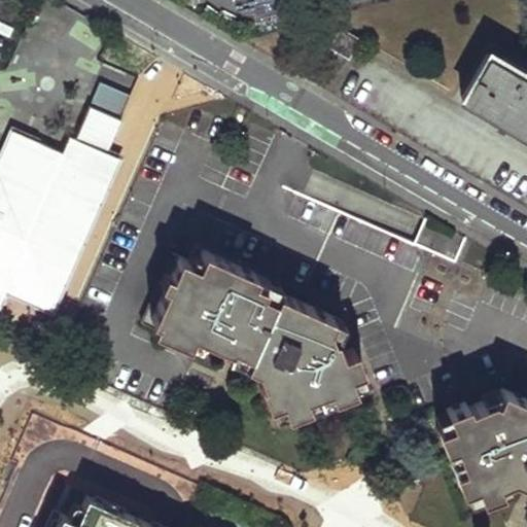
[(349,57),(359,38),(342,28),(330,46),(349,57)]
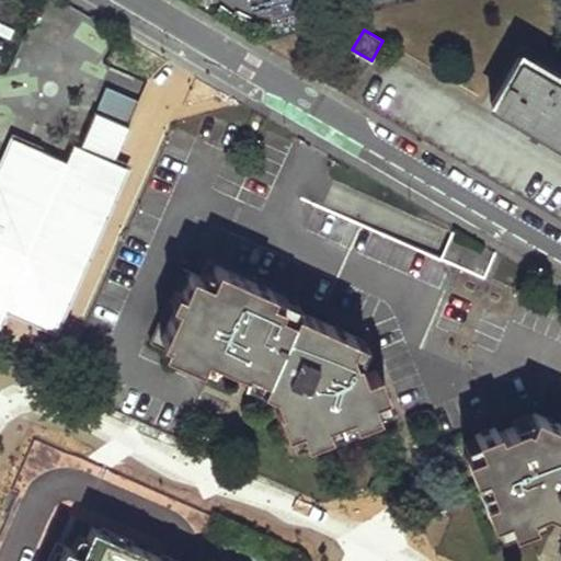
[(560,72),(554,69),(551,75),(518,56),(492,103),(560,144),(560,72)]
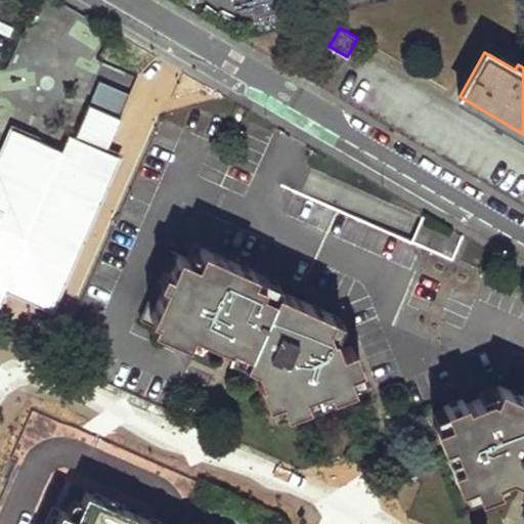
[(89,98),(124,112),(137,78),(103,63),(89,98)]
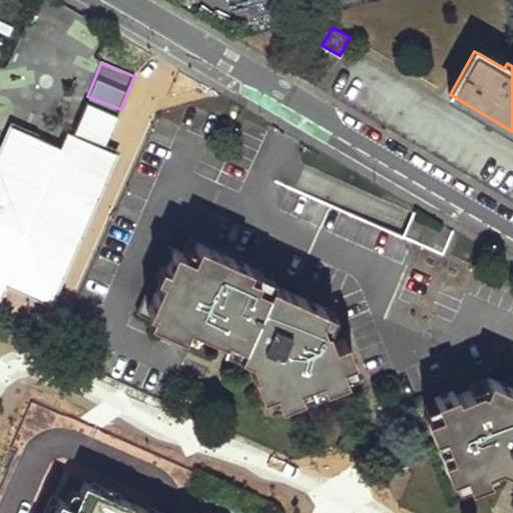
[(104,147),(119,115),(89,101),(74,133),(69,130),(60,147),(14,126),(0,155),(0,294),(5,283),(17,287),(21,278),(19,271),(31,266),(40,282),(34,294),(54,302),(117,153),(104,147)]
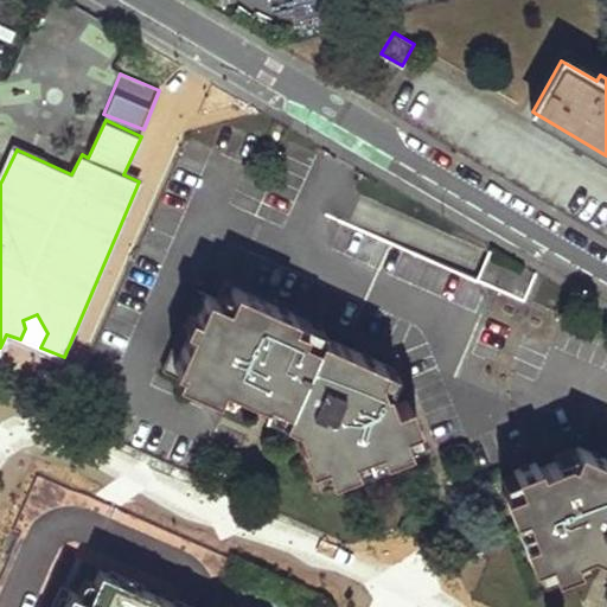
[(229,305),(202,292),(166,371),(219,396),(227,383),(241,389),(269,402),(276,385),(296,395),(285,420),(301,426),(306,438),(300,440),(307,461),(311,461),(324,457),(331,473),(331,475),(356,466),(351,454),(379,445),(383,457),(408,448),(408,445),(401,428),(415,422),(416,421),(408,398),(395,403),(390,388),(384,388),(381,376),(388,363),(324,333),(313,357),(296,351),(304,337),(267,321),(276,304),(236,287),(229,305)]
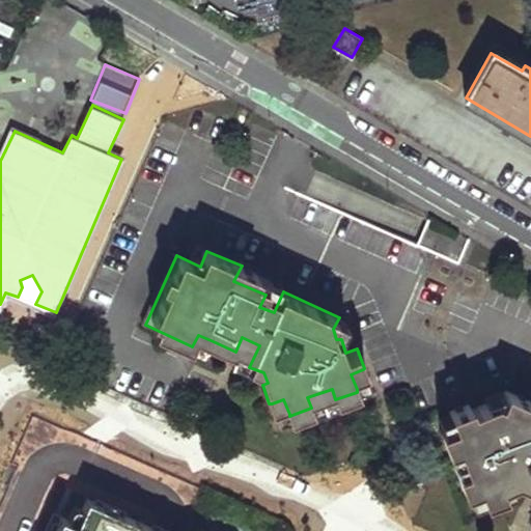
[(285,285),(242,266),(233,281),(266,295),(259,307),(274,312),(283,291),(285,285)]
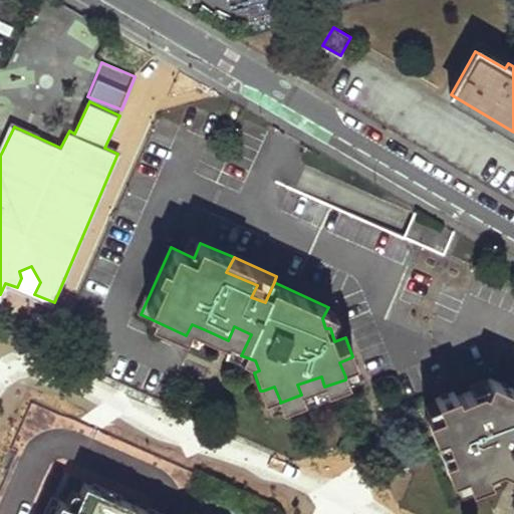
[(40,282),(31,266),(19,271),(21,278),(17,287),(34,294),(40,282)]
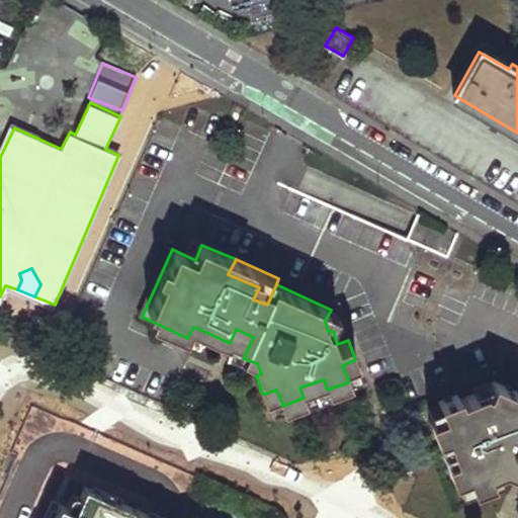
[(340,314),(331,310),(325,321),(328,331),(333,331),(340,314)]
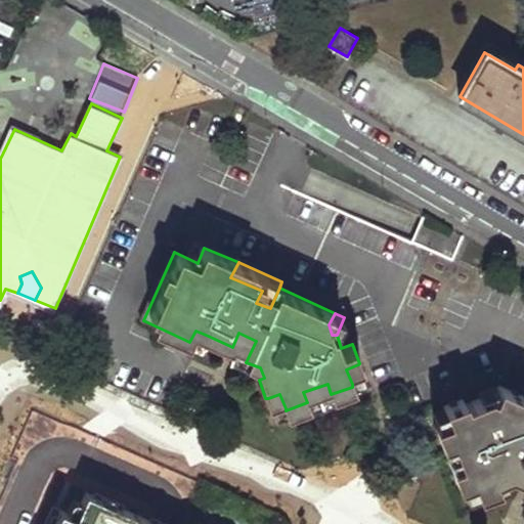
[(195,331),(189,342),(203,347),(208,336),(195,331)]
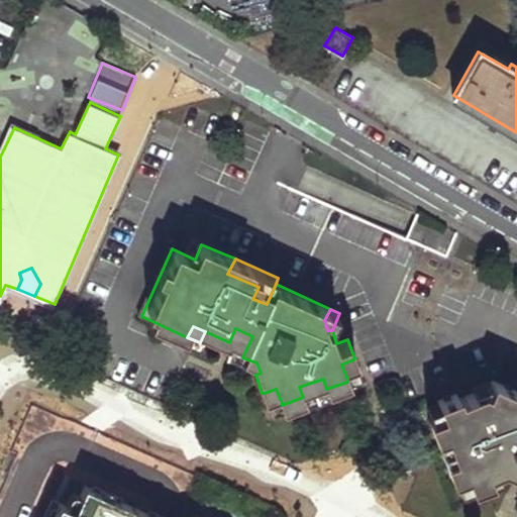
[(235,328),(229,342),(225,349),(242,357),(252,336),(235,328)]
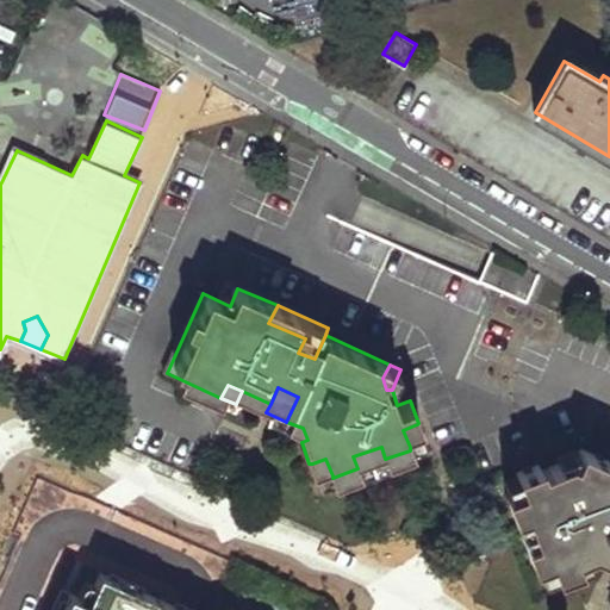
[(403,430),(410,447),(423,442),(417,424),(403,430)]
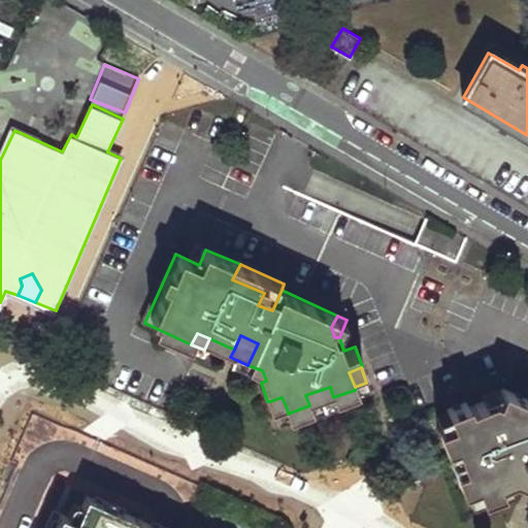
[(527,392),(507,383),(506,386),(502,395),(496,393),(487,396),(472,400),(471,394),(451,400),(452,403),(456,417),(444,421),(441,422),(449,441),(462,437),(469,459),(456,463),(463,484),(467,482),(480,477),(484,489),(485,492),(503,486),(500,475),(517,470),(527,475),(527,392)]
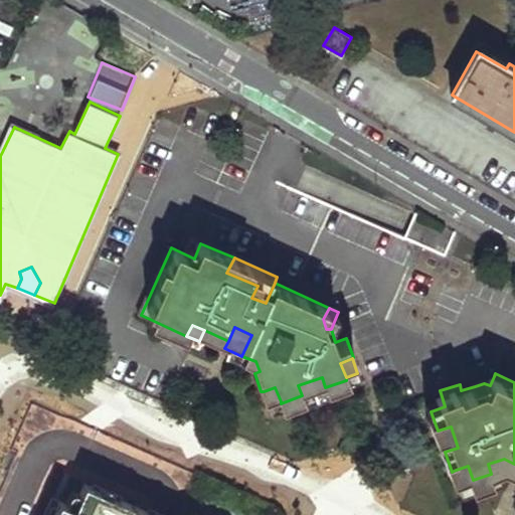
[(491,375),(474,380),(475,386),(484,383),(490,385),(494,376),(491,375)]
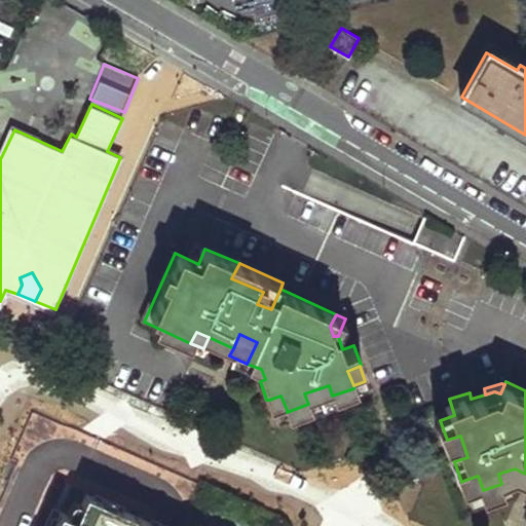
[(304,393),(308,404),(332,396),(329,385),(304,393)]
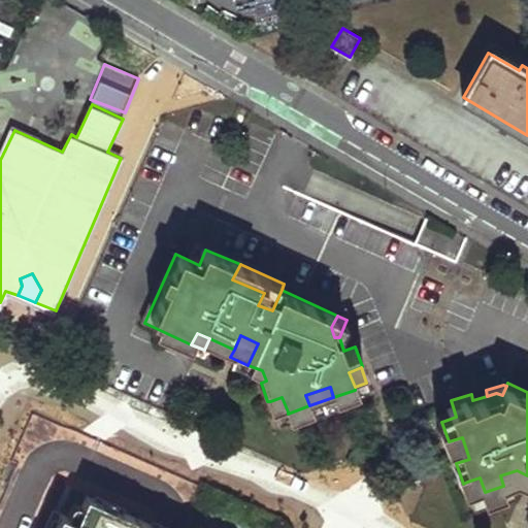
[(282,397),(270,401),(275,416),(288,411),(282,397)]
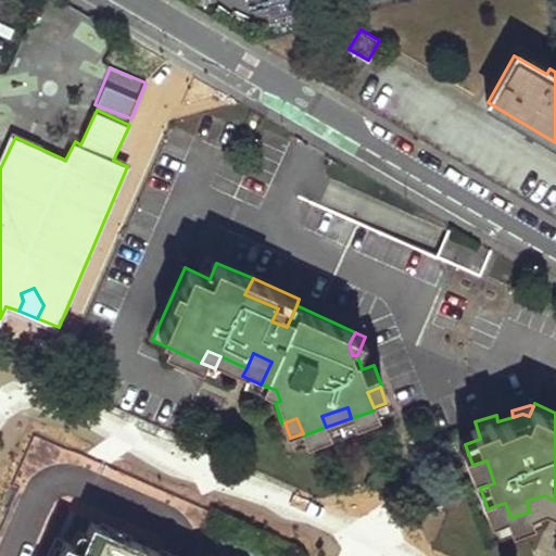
[(480,439),(476,425),(463,429),(468,443),(480,439)]
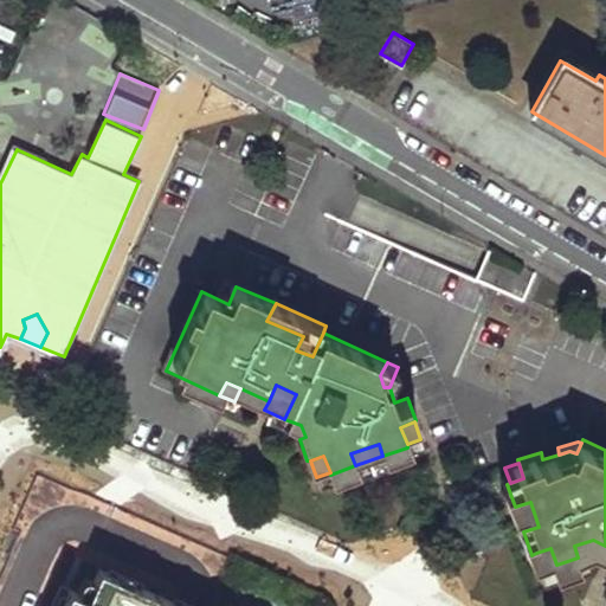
[(530,502),(515,507),(523,532),(539,527),(530,502)]
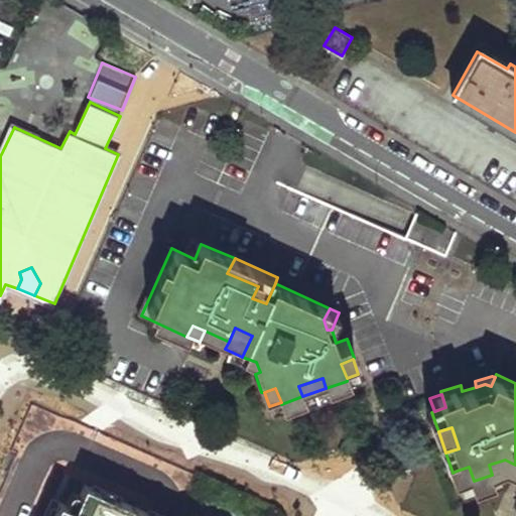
[(469,467),(457,471),(461,482),(473,478),(469,467)]
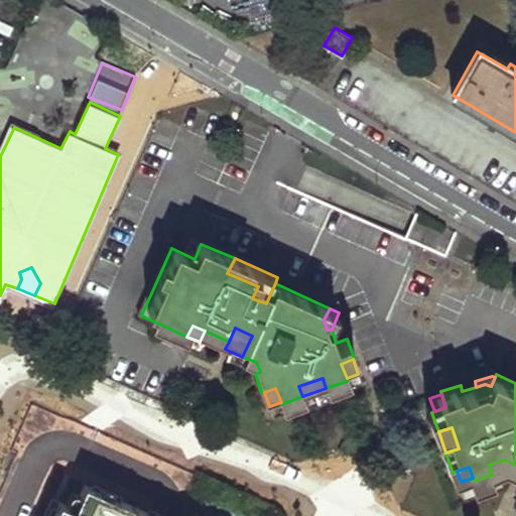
[(155,515),(89,487),(80,508),(56,499),(48,515),(89,515),(90,515),(93,515),(155,515)]
